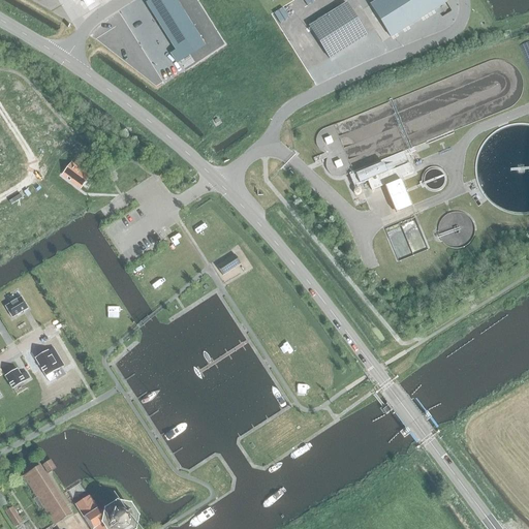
[(80,0),(83,4),(87,9),(94,5),(90,0),(80,0)]
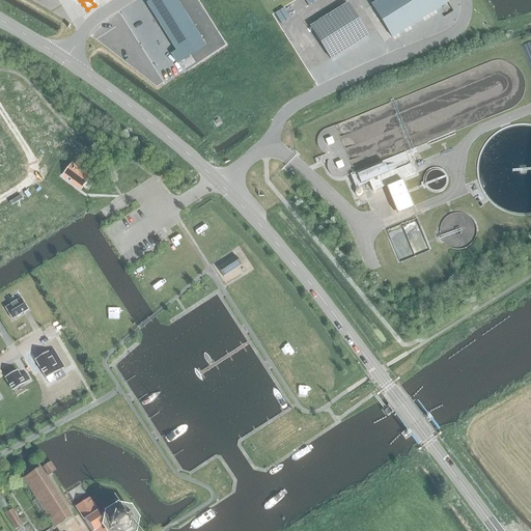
[(175,0),(169,0),(151,11),(176,51),(173,52),(178,61),(204,46),(175,0)]
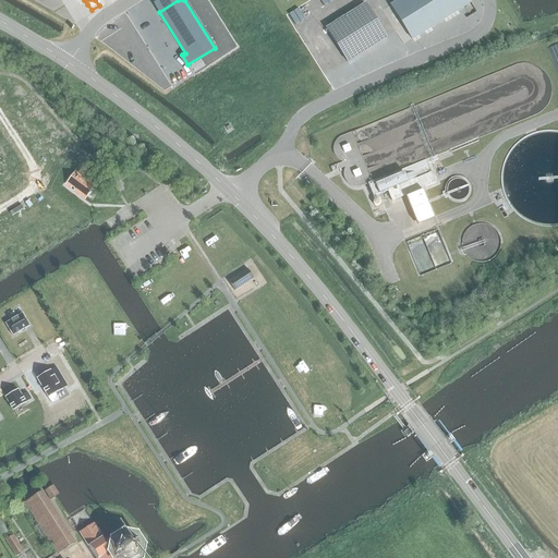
[(468,0),(399,0),(390,5),(411,39),(470,2),(468,0)]
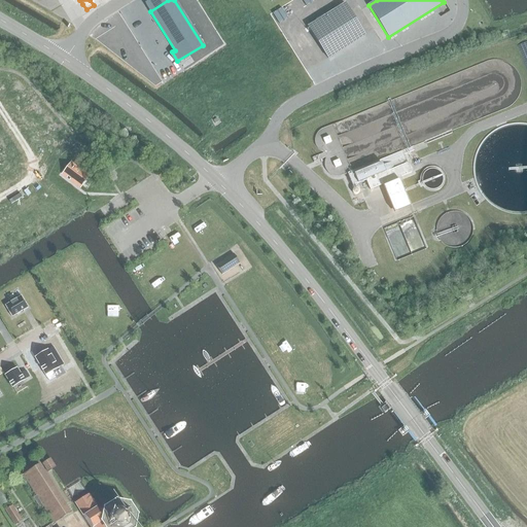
[(327,59),(364,35),(345,4),(308,27),(327,59)]
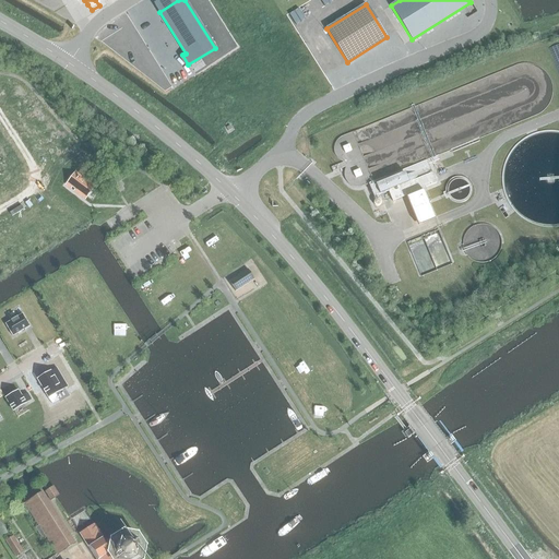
[(392,201),(436,183),(427,161),(368,183),(373,197),(388,191),(392,201)]
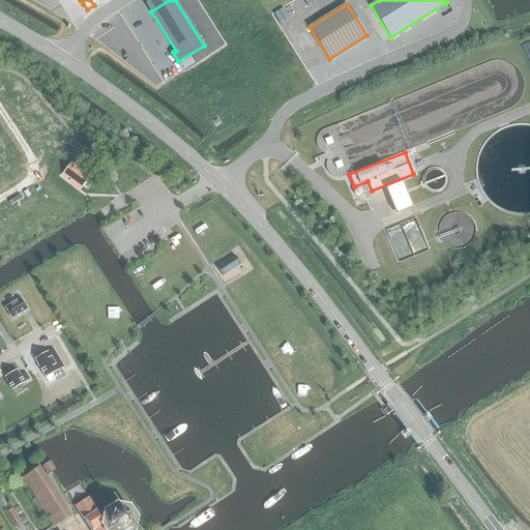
[(115,171),(110,163),(101,168),(108,176),(115,171)]
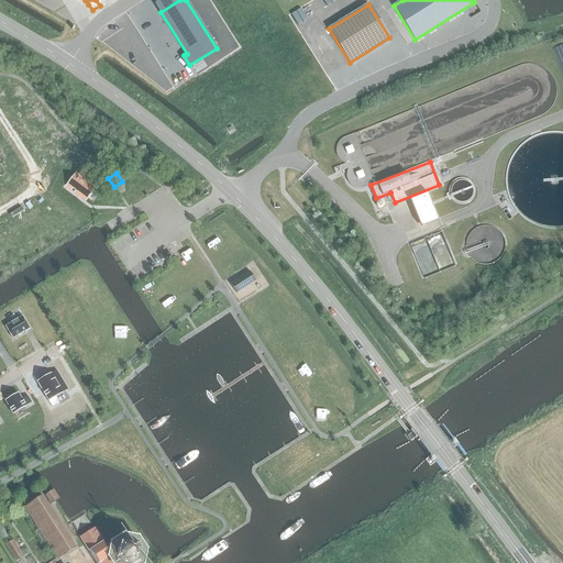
[(76,174),(66,186),(85,200),(95,188),(76,174)]
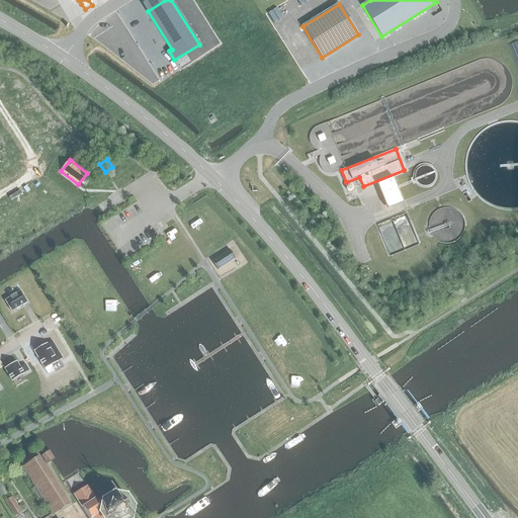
[(386,209),(402,202),(392,177),(376,183),(386,209)]
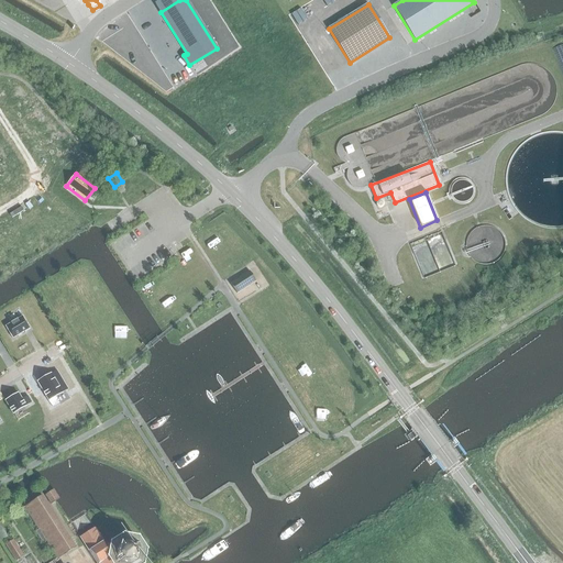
[(444,232),(412,243),(423,277),(455,267),(444,232)]
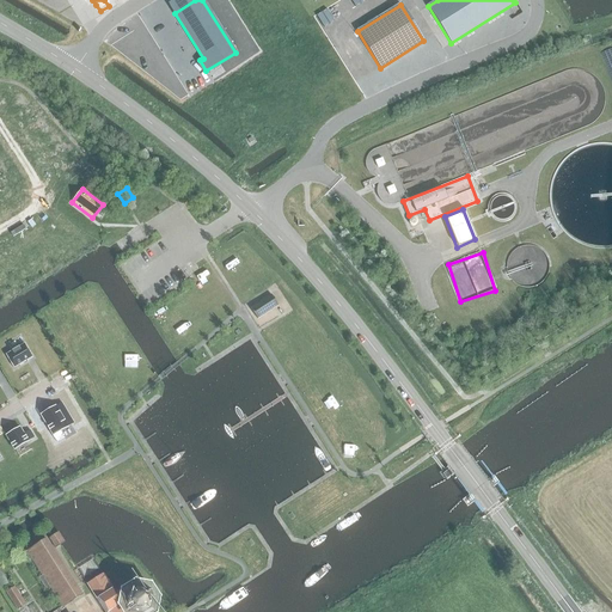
[(279,306),(271,295),(250,308),(257,319),(279,306)]
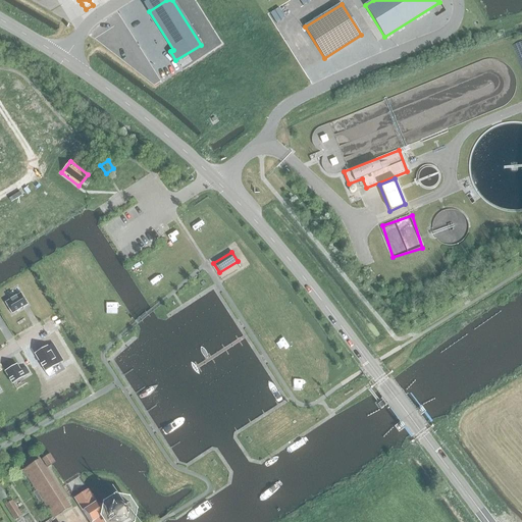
[(5,303),(11,314),(22,307),(22,308),(28,305),(20,294),(5,303)]
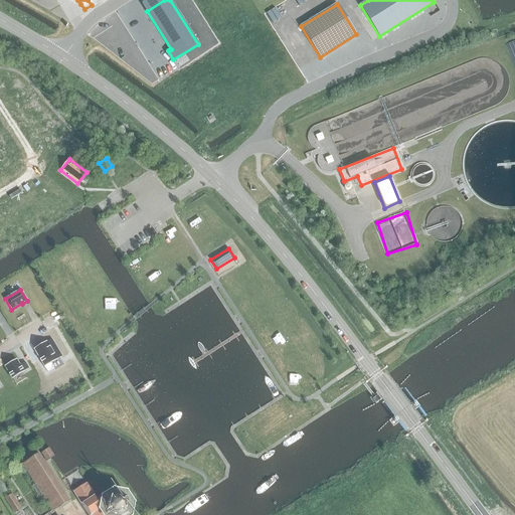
[(51,339),(34,349),(47,372),(53,368),(50,363),(61,356),(51,339)]
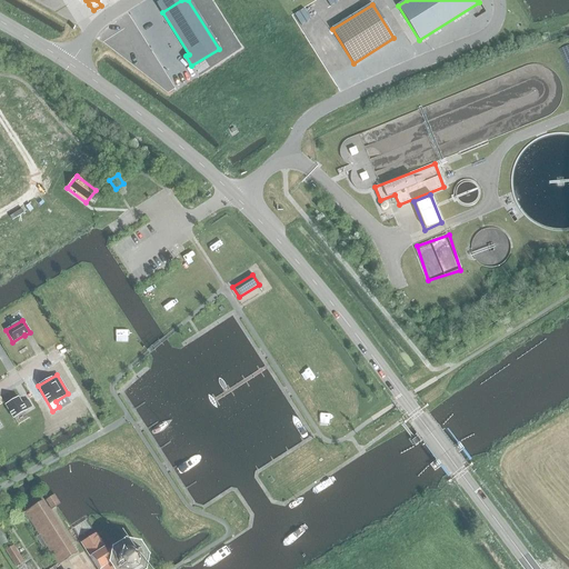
[(6,405),(13,418),(32,407),(28,399),(22,403),(18,397),(6,405)]
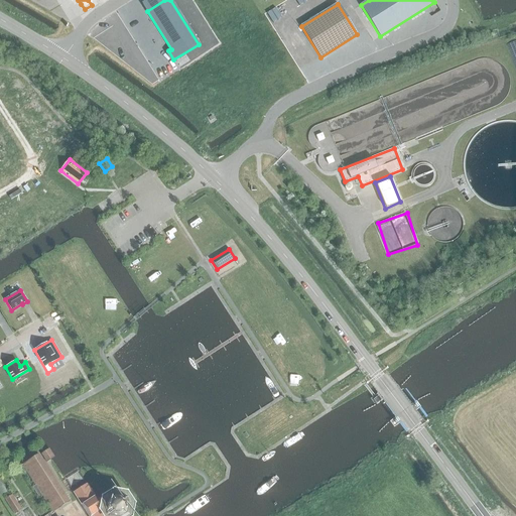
[(46,463),(54,457),(49,448),(40,454),(46,463)]
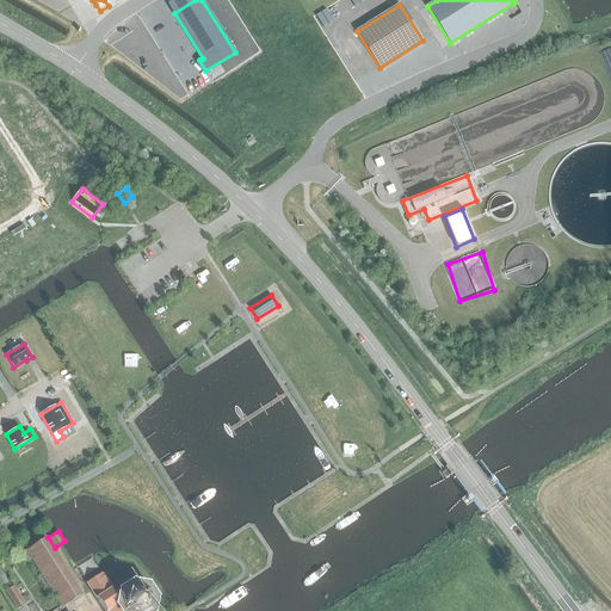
[(81,594),(45,538),(32,547),(26,550),(42,574),(38,578),(45,588),(49,586),(62,608),(69,603),(81,594)]
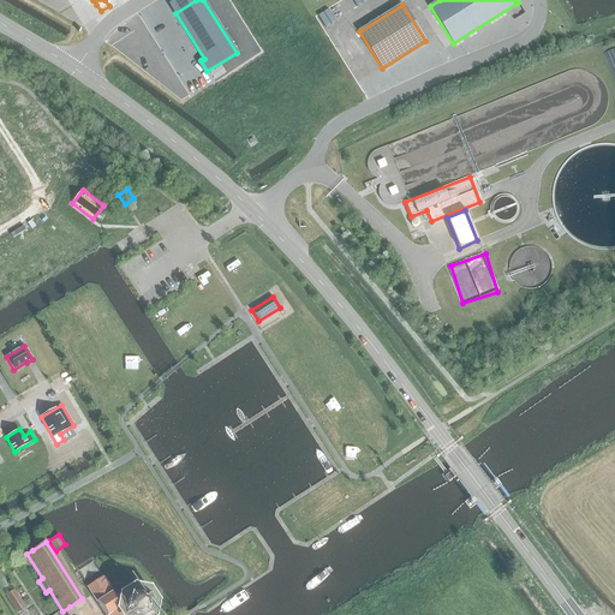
[(103,614),(129,614),(103,575),(85,586),(103,614)]
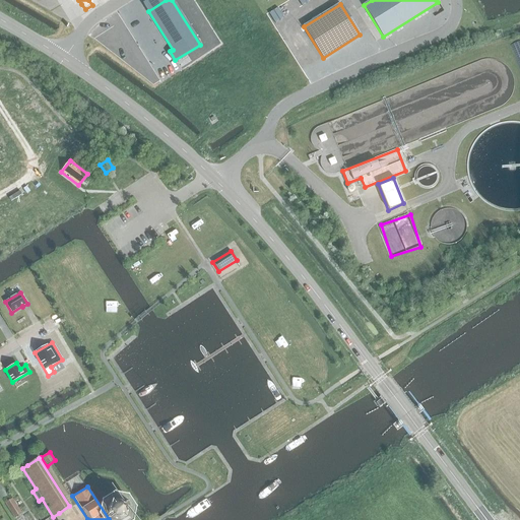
[(12,499),(4,503),(14,518),(18,516),(16,512),(19,510),(12,499)]
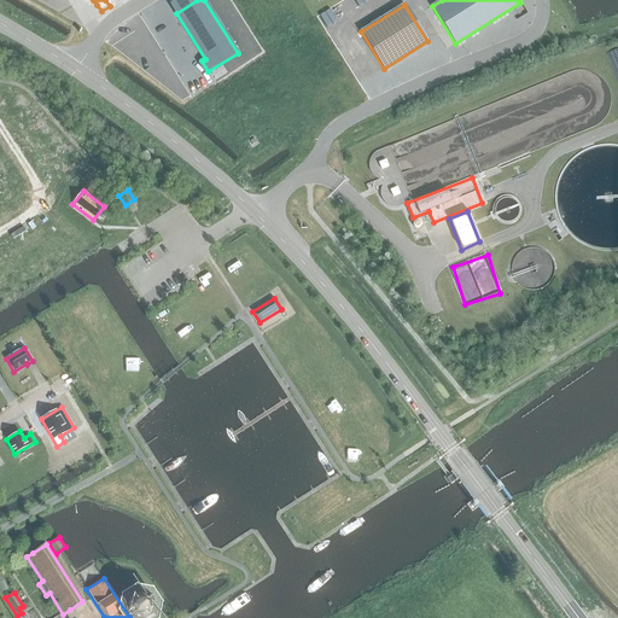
[(146,595),(138,594),(135,594),(129,599),(128,599),(127,601),(128,601),(126,608),(126,611),(129,617),(147,617),(150,617),(151,617),(152,614),(151,614),(153,606),(153,604),(152,604),(149,596),(146,595)]
